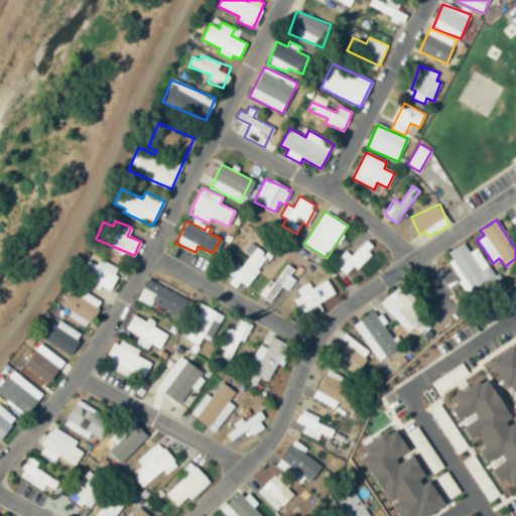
[(351,256),(345,250),(333,262),(346,274),(354,266),(357,269),(376,249),(366,240),(351,256)]
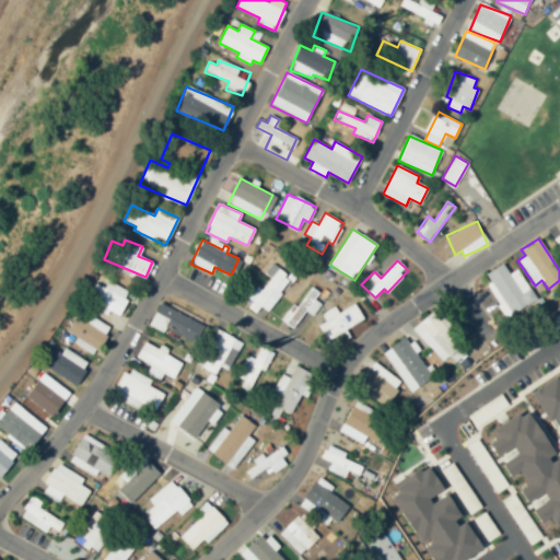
[(270,278),(263,289),(259,287),(246,306),(256,313),(261,306),(266,311),(290,277),(271,263),(264,273),(270,278)]
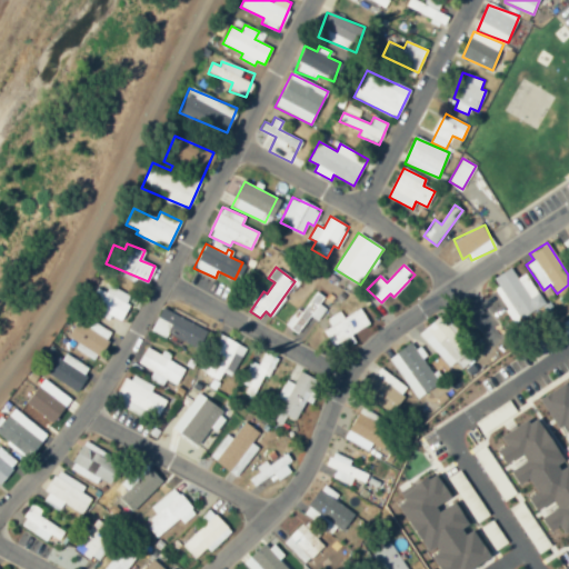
[(512,322),(543,306),(526,272),(516,278),(510,268),(492,278),(499,288),(498,289),(508,308),(506,309),(512,322)]
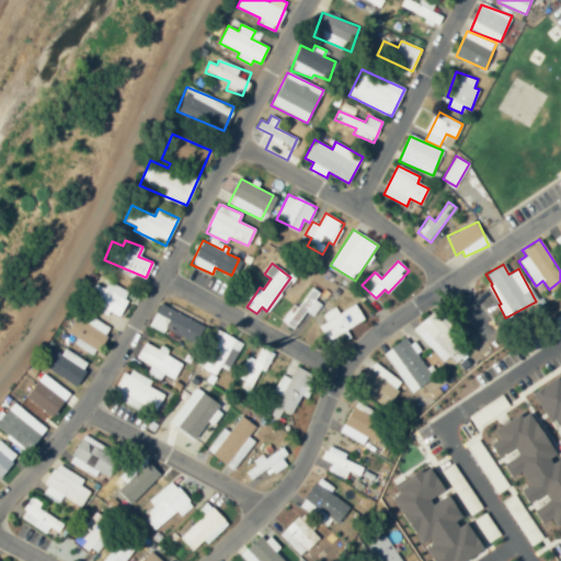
[(121,317),(132,293),(107,282),(104,287),(94,283),(86,301),(121,317)]
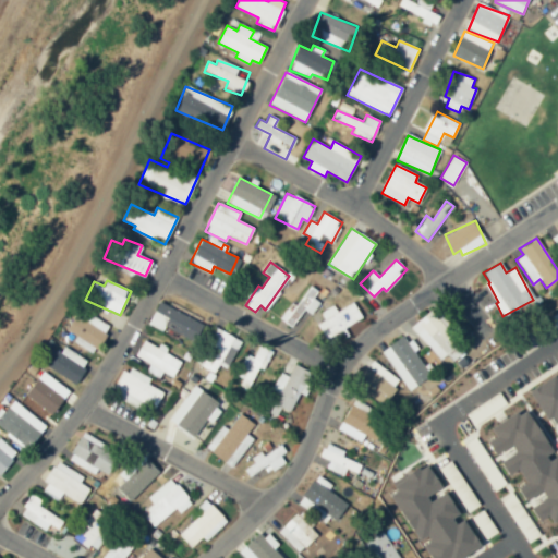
[(280,319),(293,328),(304,311),(312,315),(319,302),(314,299),(318,291),(311,286),(296,306),(291,303),(280,319)]
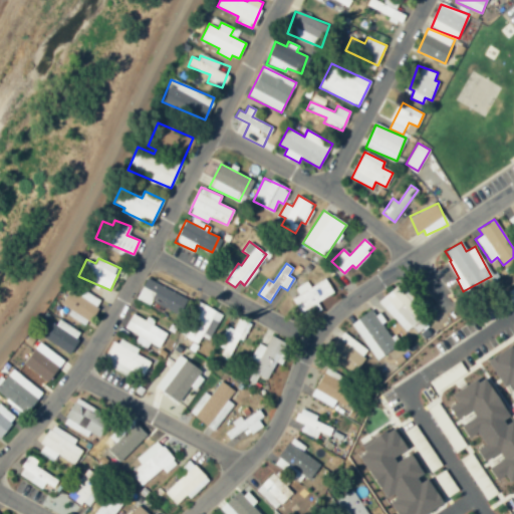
[(187,299),(147,278),(137,298),(150,305),(152,301),(179,315),(187,299)]
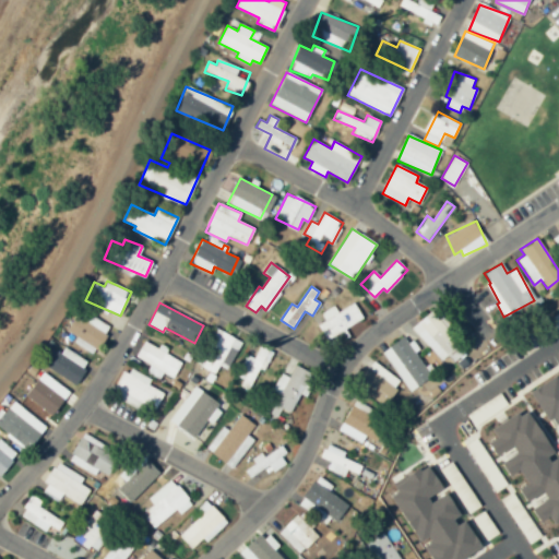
[(325,321),(318,324),(326,340),(364,319),(355,302),(337,312),(334,306),(321,313),(325,321)]
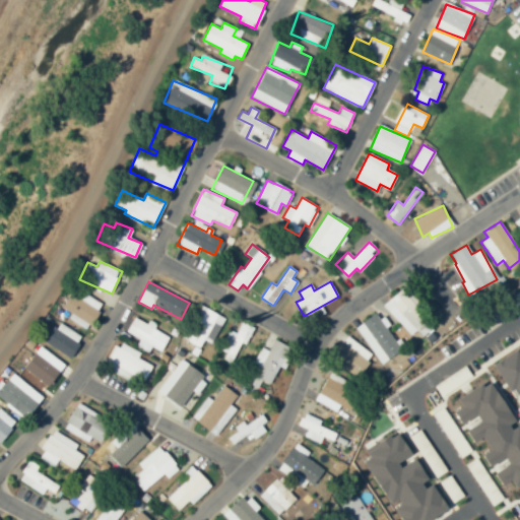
[(384,304),(409,337),(430,323),(404,288),(384,304)]
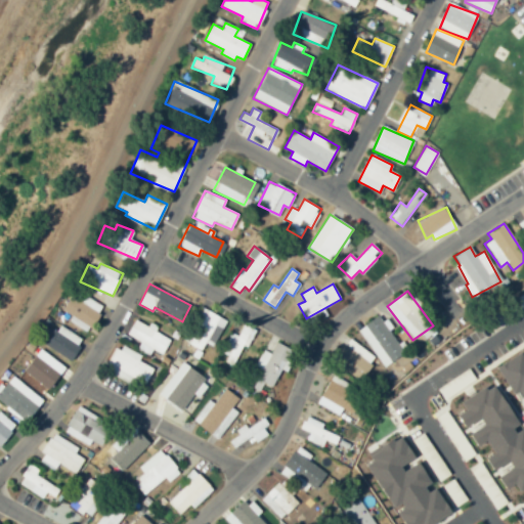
[(84,295),(80,301),(71,296),(62,310),(72,315),(69,321),(87,332),(101,305),(84,295)]
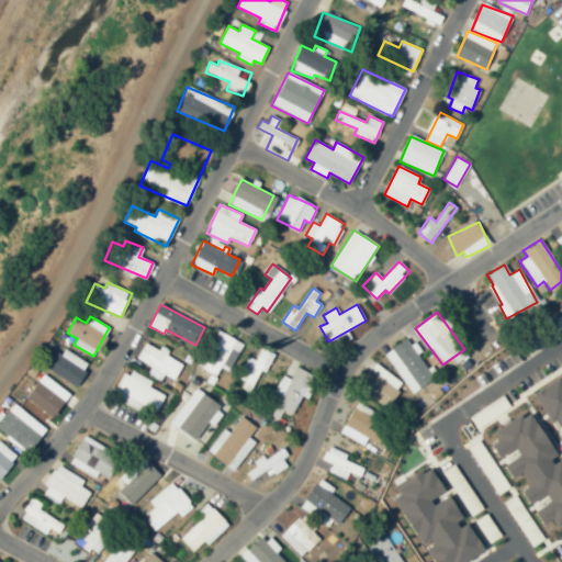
[(243,344),(217,329),(198,366),(215,375),(221,367),(227,371),(243,344)]
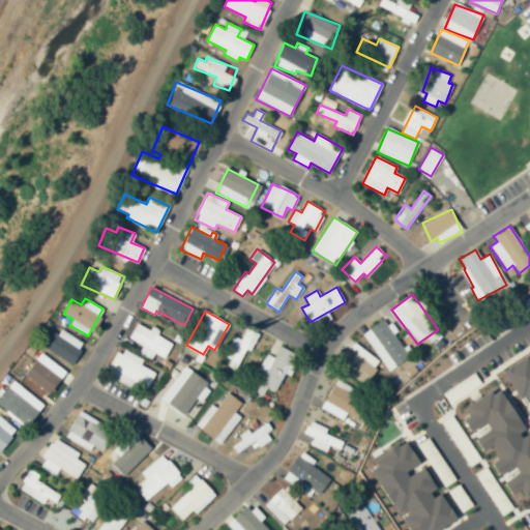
[(364,331),(386,372),(410,358),(395,332),(394,333),(387,319),(364,331)]
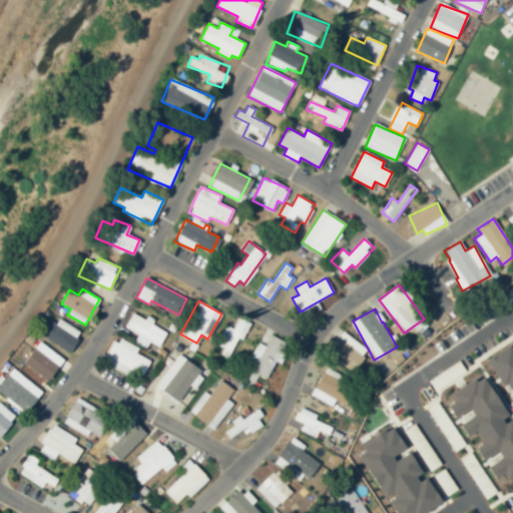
[(167,331),(146,319),(145,320),(133,313),(124,327),(138,335),(134,341),(146,348),(149,342),(158,347),(167,331)]
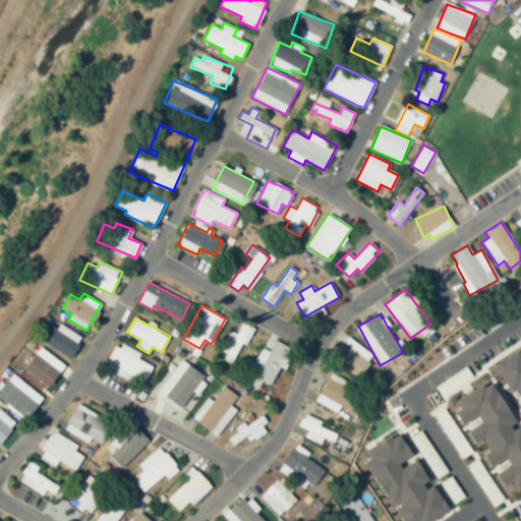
[(220,350),(226,353),(223,360),(231,363),(240,343),(245,345),(253,328),(241,323),(236,333),(228,330),(220,350)]
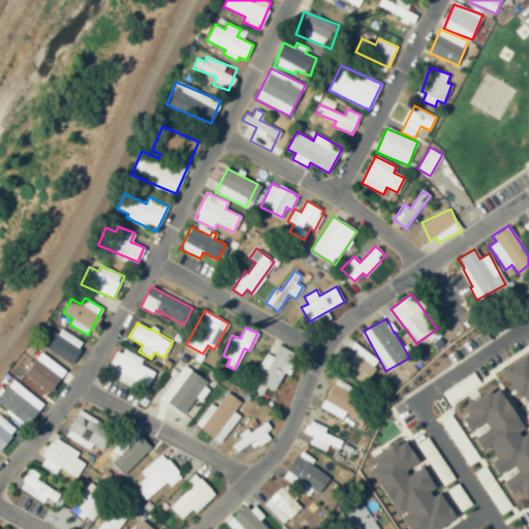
[(58,334),(51,330),(41,345),(71,364),(85,342),(61,329),(58,334)]
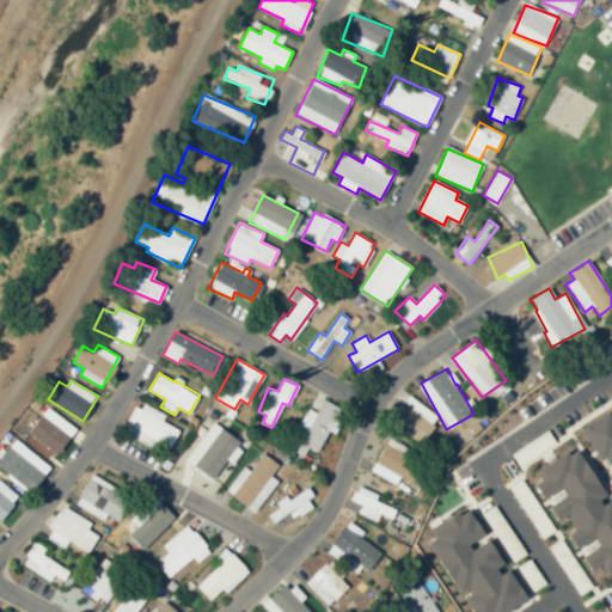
[(390,420),(420,445),(440,420),(410,395),(390,420)]
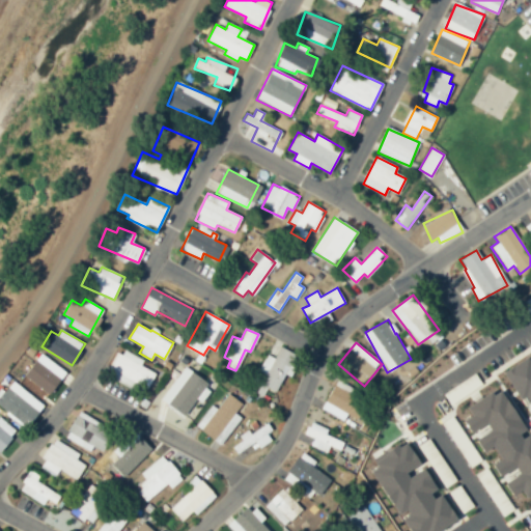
[(266,354),(259,371),(266,373),(261,385),(278,391),(284,373),(291,376),(297,364),(294,363),(297,354),(280,347),(276,358),(266,354)]
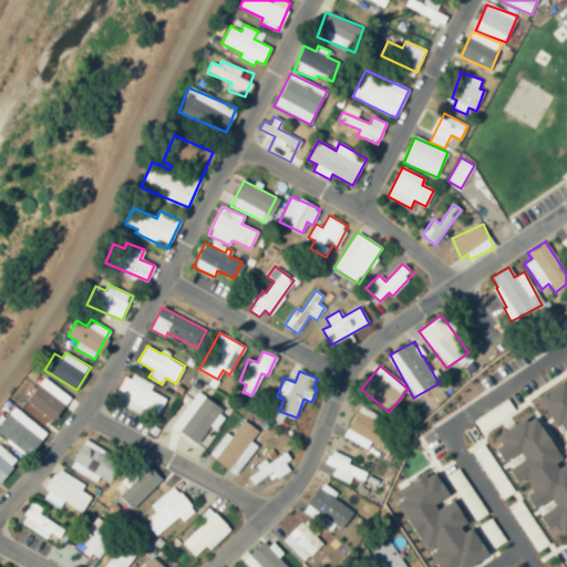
[(166,398),(150,391),(153,383),(129,372),(119,397),(160,414),(166,398)]
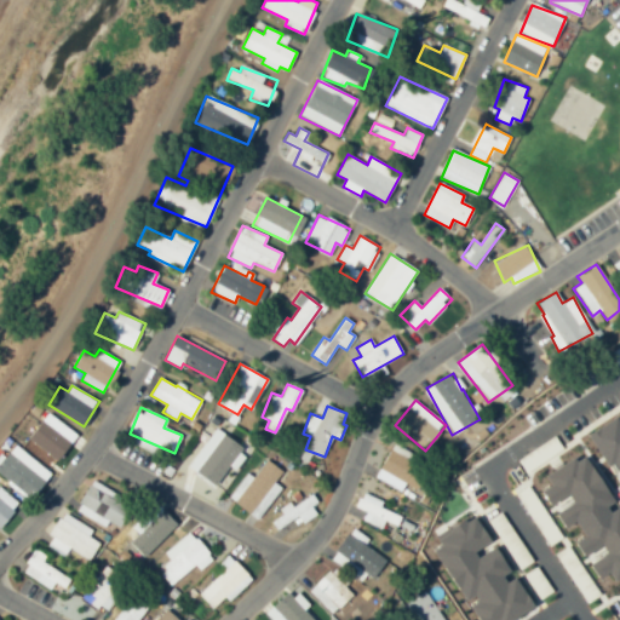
[(619,417),(590,435),(608,469),(616,464),(619,470),(619,417)]
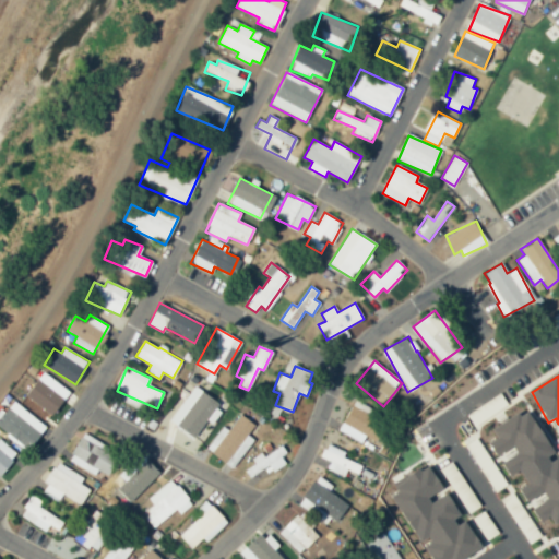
[(64,400),(37,379),(25,395),(54,416),(64,400)]
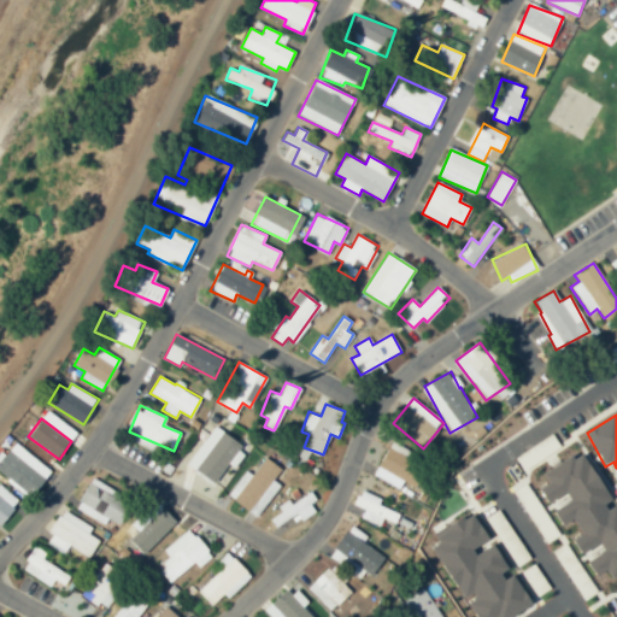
[(200,463),(195,470),(215,483),(229,463),(235,468),(247,451),(213,427),(193,457),(200,463)]
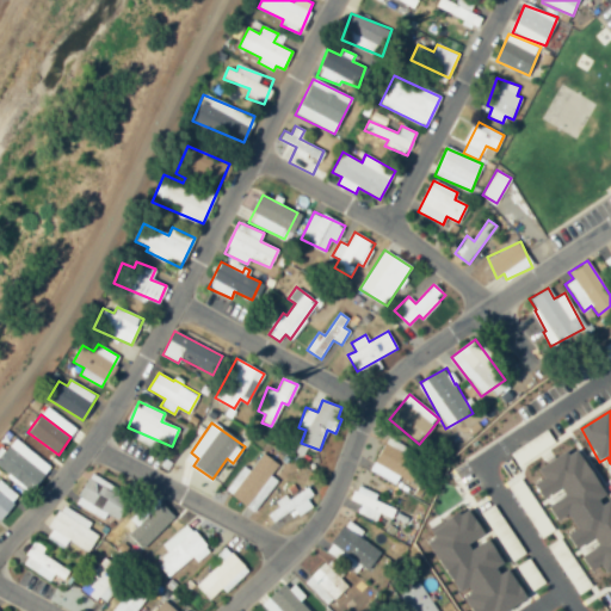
[(51,466),(16,438),(0,456),(0,469),(30,493),(51,466)]
